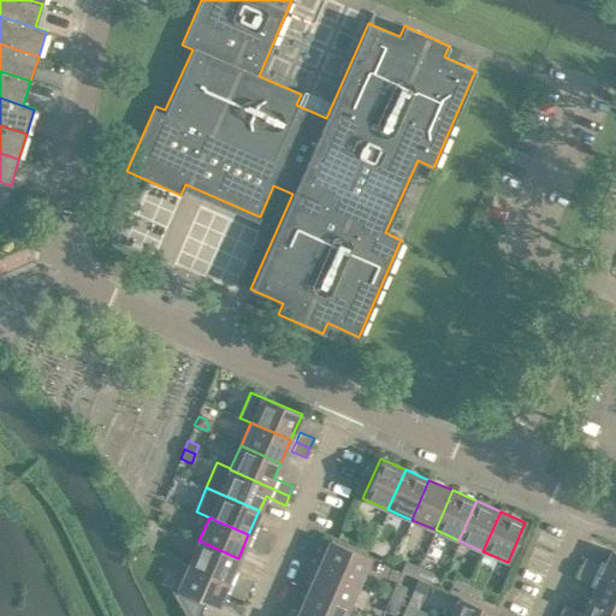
[(258,527),(254,537),(268,543),(272,533),(258,527)]
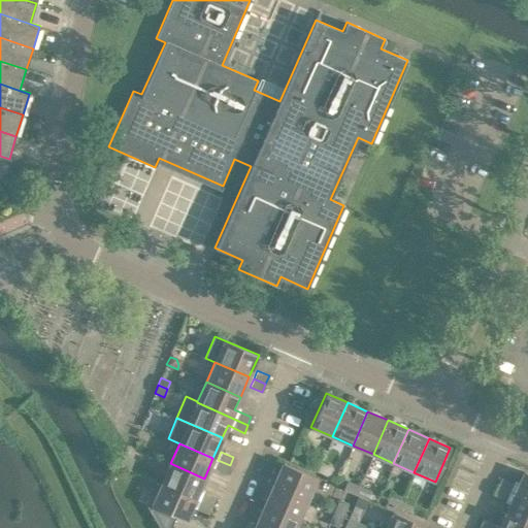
[(123,454),(118,464),(128,468),(132,462),(130,457),(123,454)]
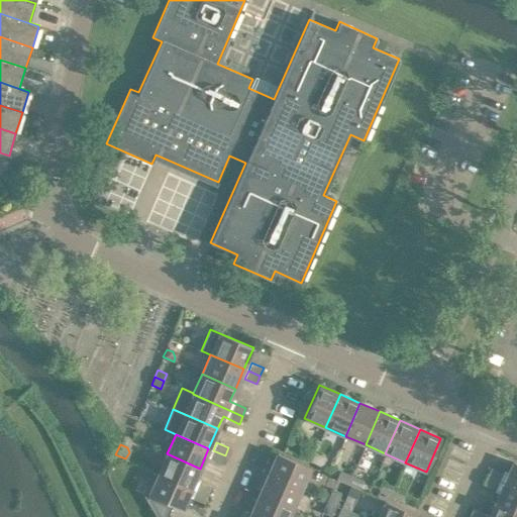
[(299,456),(310,461),(314,453),(302,448),(299,456)]
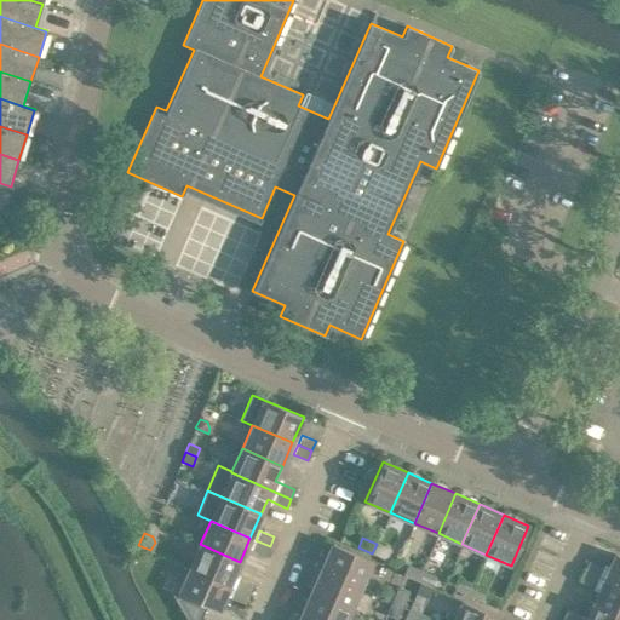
[(270,546),(256,540),(251,550),(265,556),(270,546)]
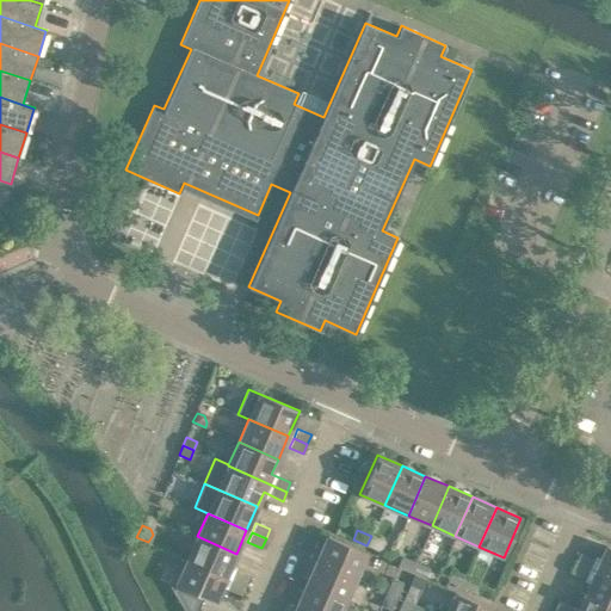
[(197,536),(186,560),(226,578),(236,554),(197,536)]
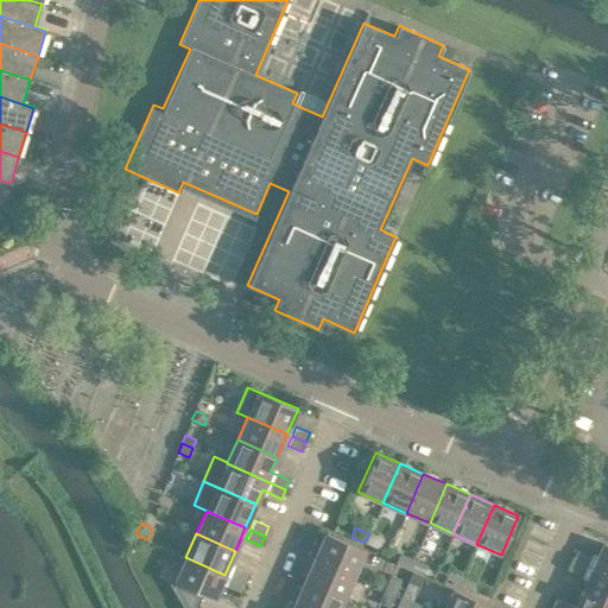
[(325,533),(315,558),(354,575),(365,550),(325,533)]
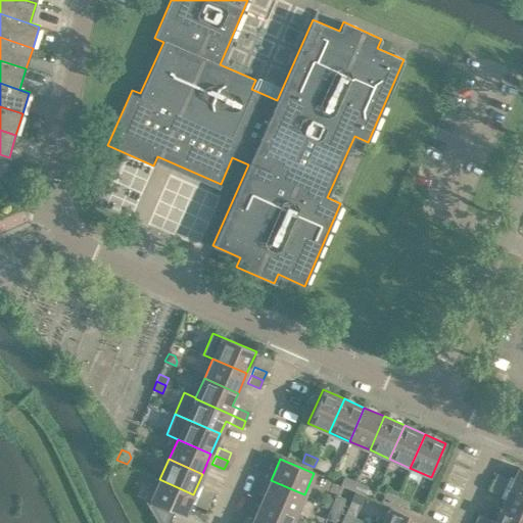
[(318,459),(314,467),(326,472),(329,464),(318,459)]
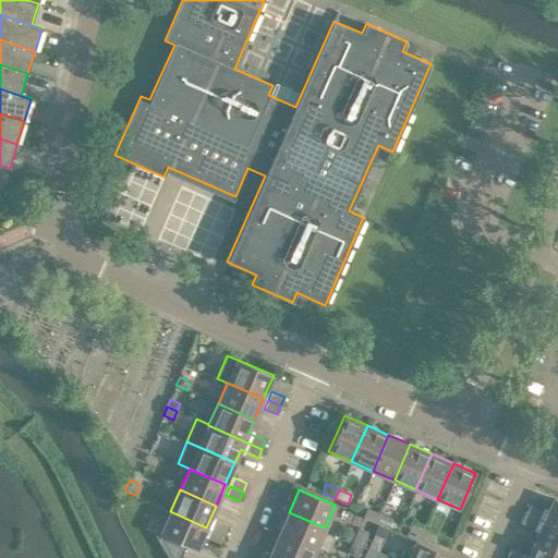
[(525,513),(557,528),(557,500),(553,498),(547,512),(530,505),(525,513)]
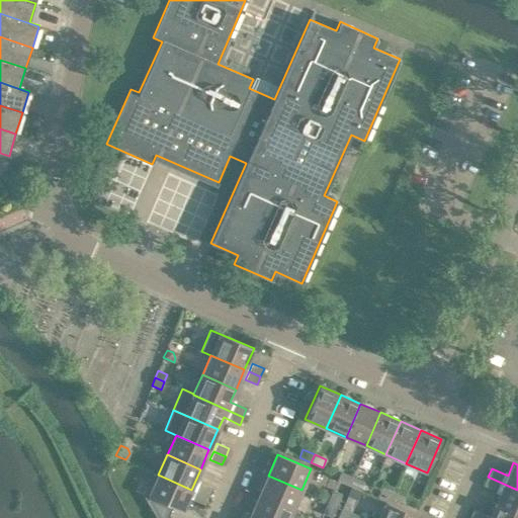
[(337,481),(348,486),(352,478),(340,472),(337,481)]
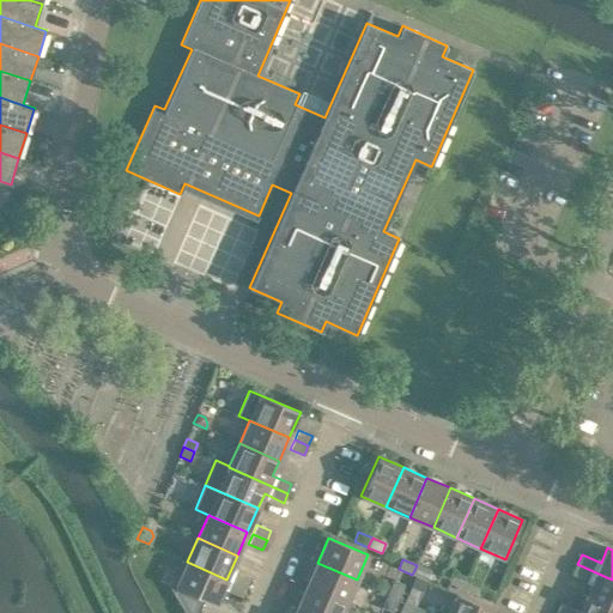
[(226,580),(187,562),(174,593),(182,612),(192,612),(198,611),(199,611),(204,599),(216,604),(226,580)]
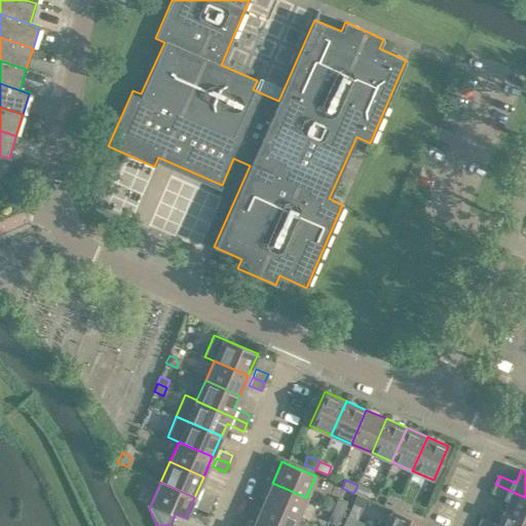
[(272,483),(263,502),(297,518),(306,497),(272,483)]
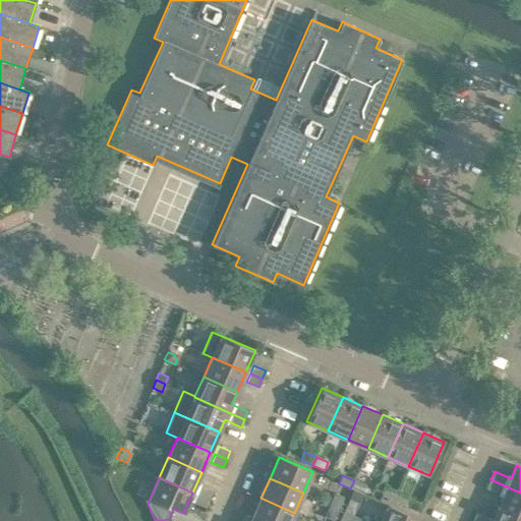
[(504,495),(499,507),(520,516),(520,493),(490,479),(487,487),(504,495)]
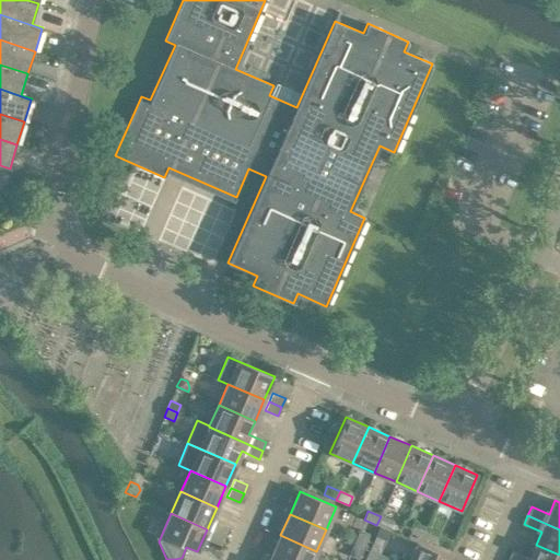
[(381,516),(376,525),(389,531),(393,522),(381,516)]
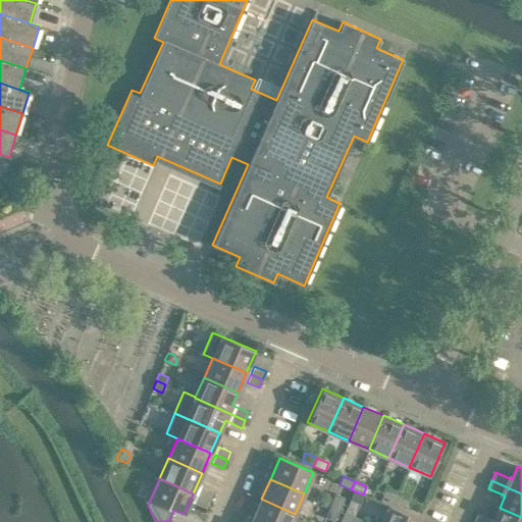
[(201,487),(197,496),(209,501),(213,492),(201,487)]
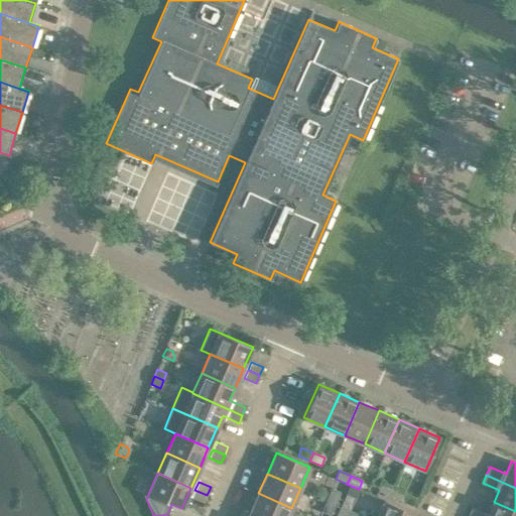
[(378,491),(389,496),(393,488),(381,483),(378,491)]
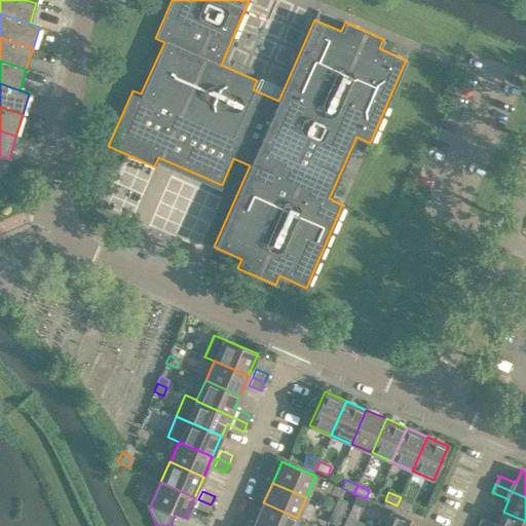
[(338,497),(333,510),(341,513),(346,501),(338,497)]
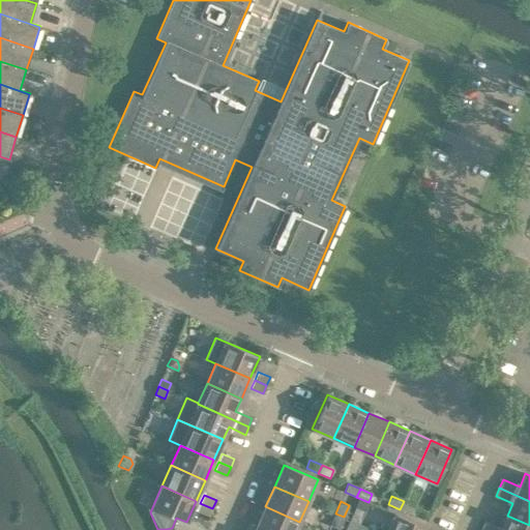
[(404,501),(400,509),(412,514),(415,506),(404,501)]
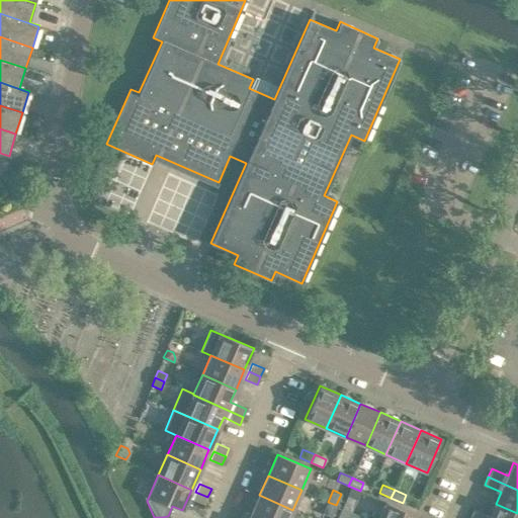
[(207,497),(195,492),(192,499),(204,505),(207,497)]
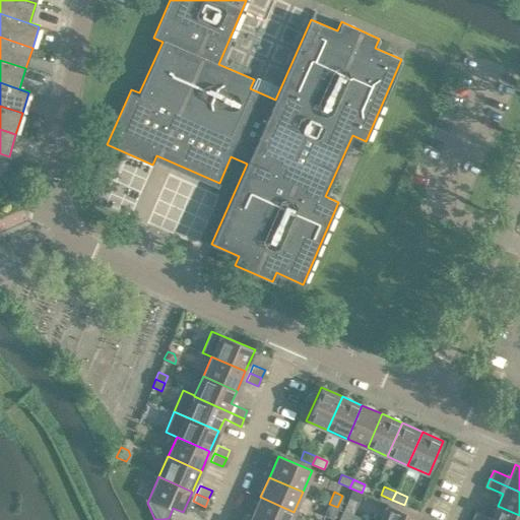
[(260,497),(251,517),(257,519),(289,519),(294,512),(260,497)]
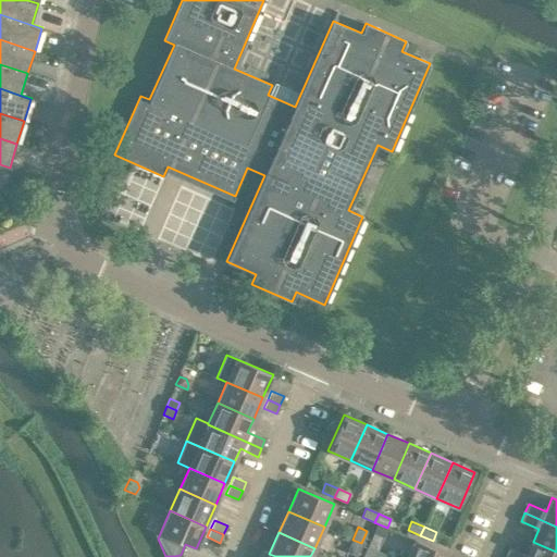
[(373,533),(368,545),(376,549),(382,537),(373,533)]
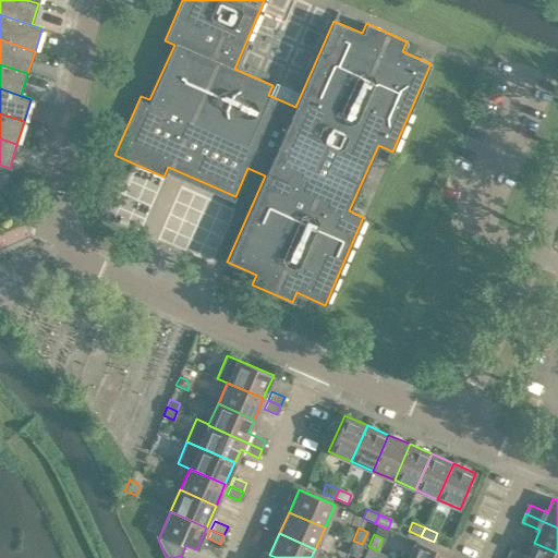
[(362,544),(353,541),(348,553),(356,557),(362,544)]
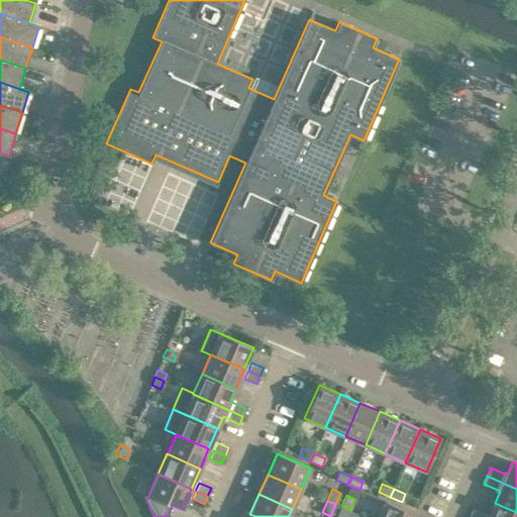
[(385,501),(378,516),(417,516),(418,516),(385,501)]
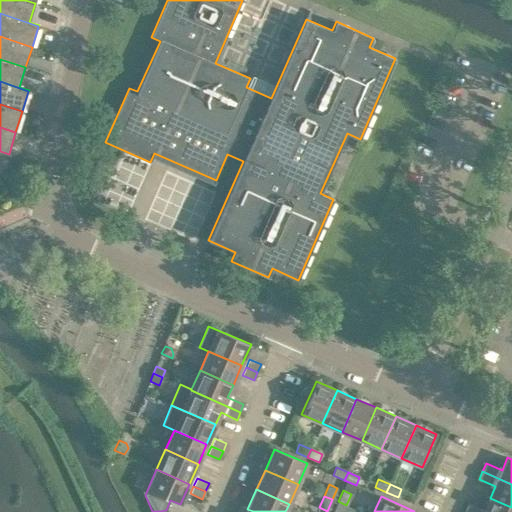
[(511,511),(511,507),(490,498),(483,511),(511,511)]
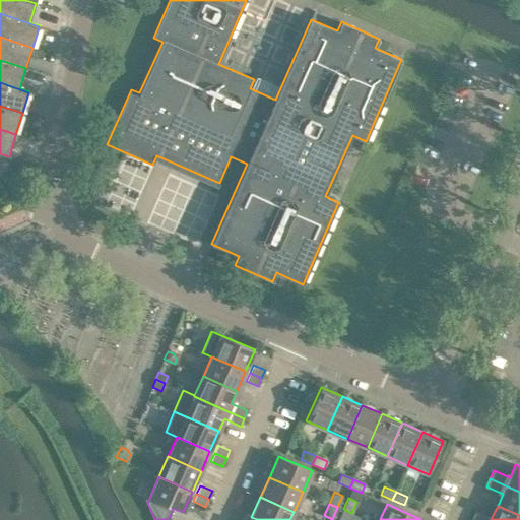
[(347,519),(351,513),(343,509),(338,519),(347,519)]
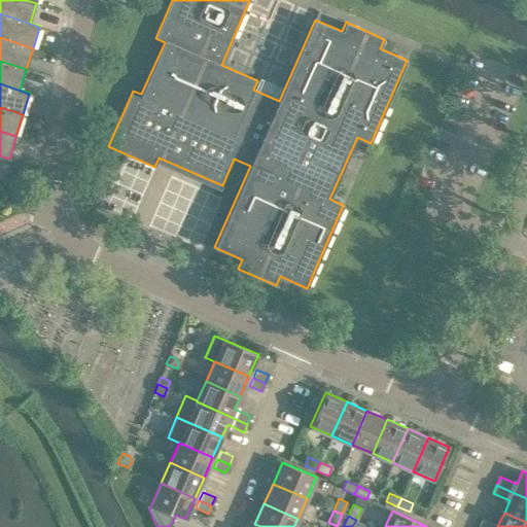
[(482,518),(479,526),(481,526),(492,526),(494,523),(482,518)]
